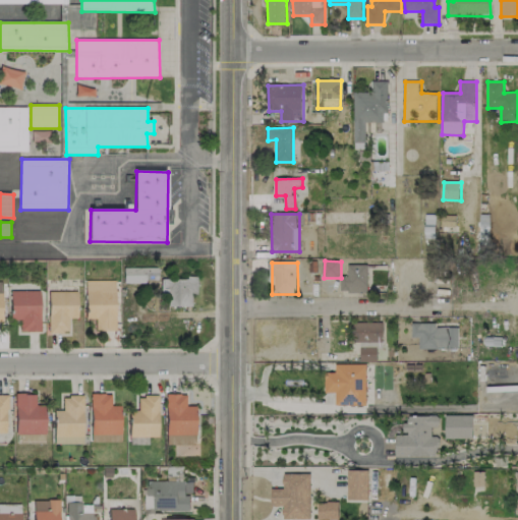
[(368,266),(349,266),(349,277),(342,277),(343,293),(369,293),(368,266)]
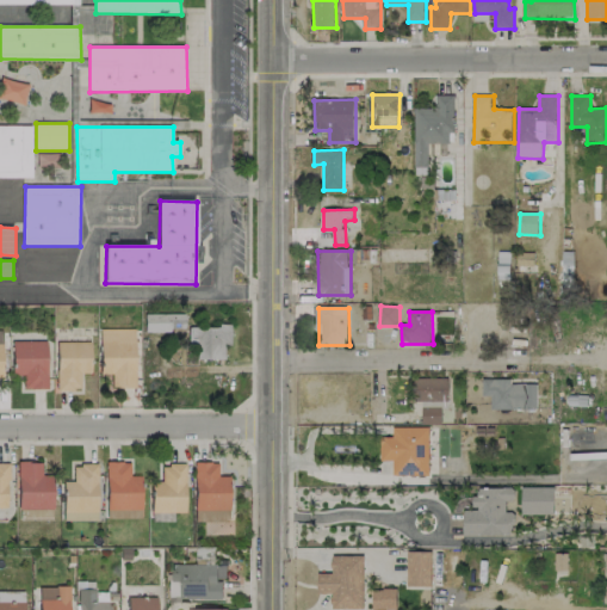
[(187,315),(148,314),(148,331),(187,332),(187,315)]
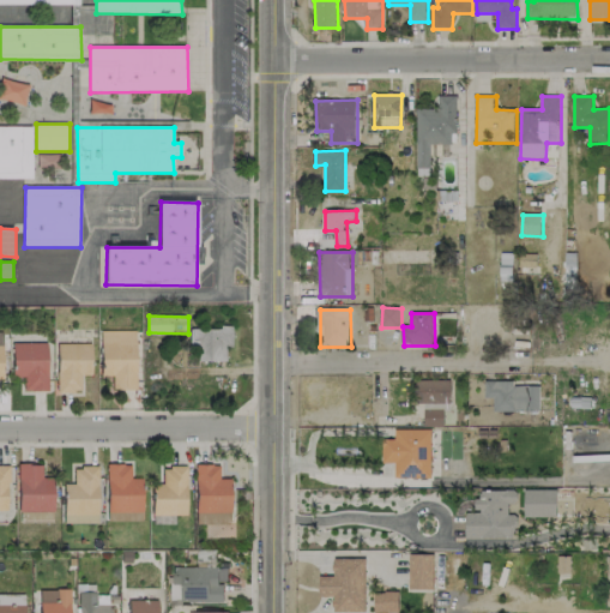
[(192,328),(192,350),(199,350),(199,361),(228,362),(228,347),(234,347),(234,329),(192,328)]
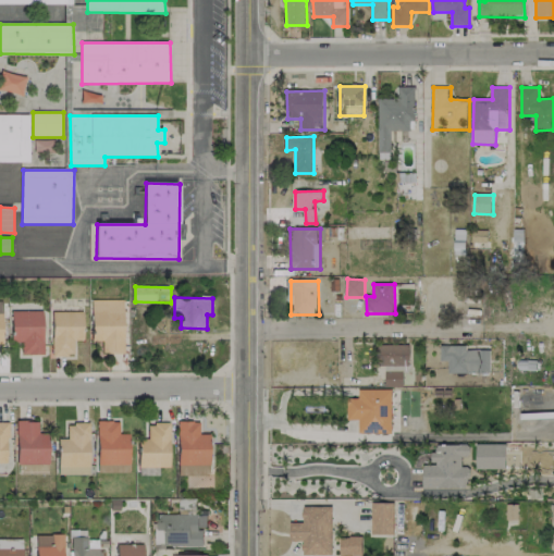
[(125,300),(93,300),(93,342),(105,342),(105,354),(125,354),(125,300)]
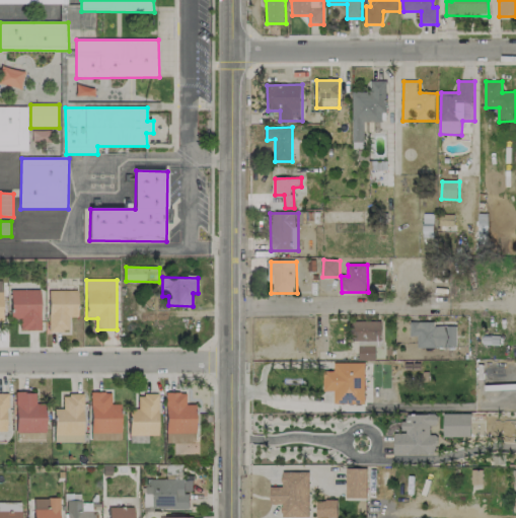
[(12,290),(12,318),(22,319),(21,330),(42,330),(43,291),(12,290)]
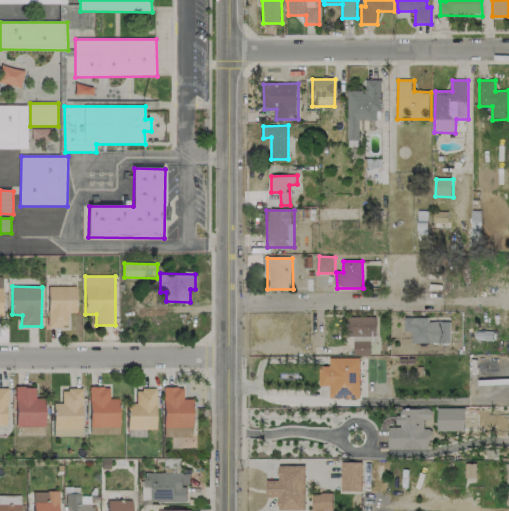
[(78,313),(78,287),(49,287),(50,327),(69,327),(69,313),(78,313)]
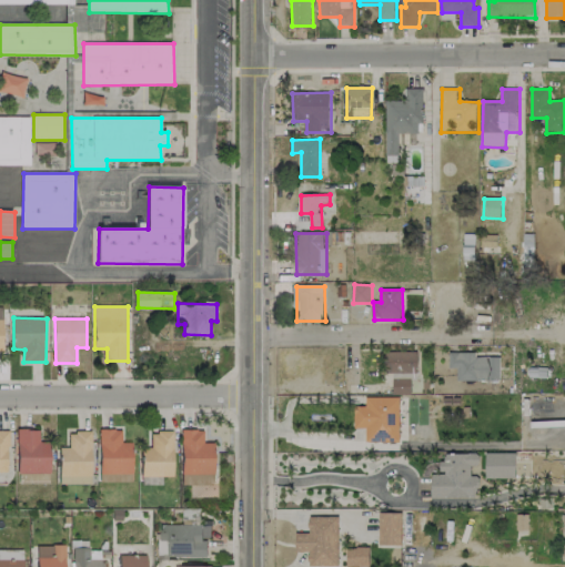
[(419,352),(387,353),(387,374),(420,373),(419,352)]
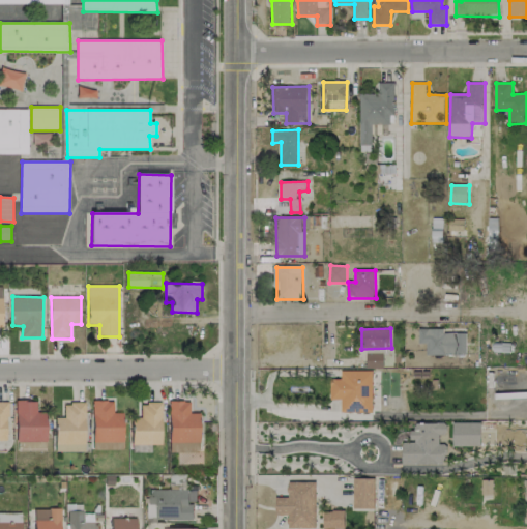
[(428,355),(468,356),(468,333),(446,333),(446,329),(421,329),(421,344),(428,344),(428,355)]
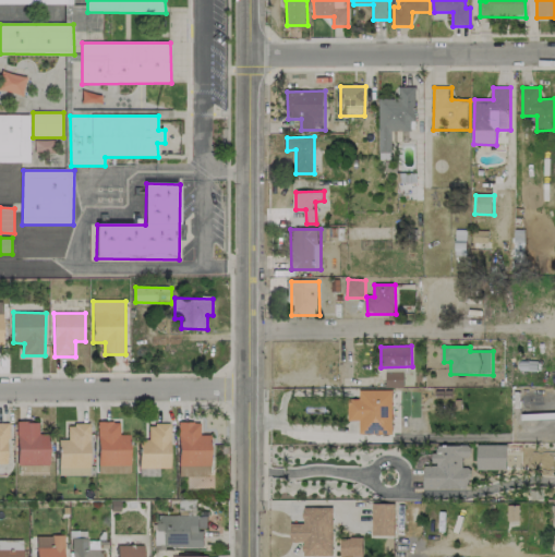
[(388,373),(387,387),(406,388),(406,373),(388,373)]
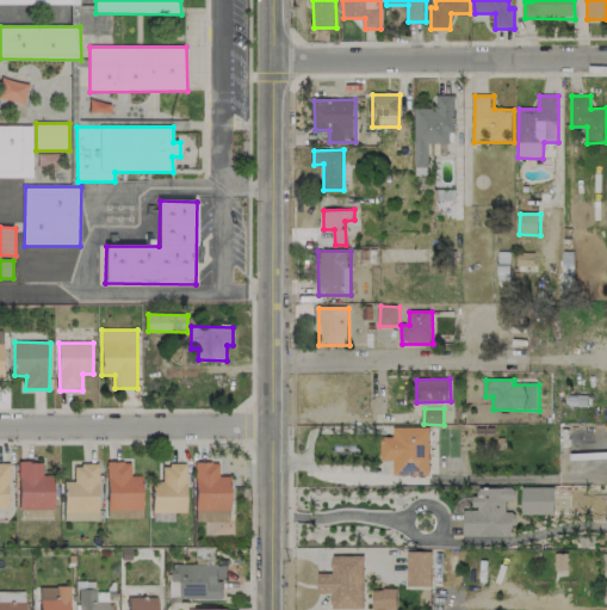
[(431,476),(432,429),(396,427),(396,438),(383,438),(383,461),(396,462),(395,476),(431,476)]
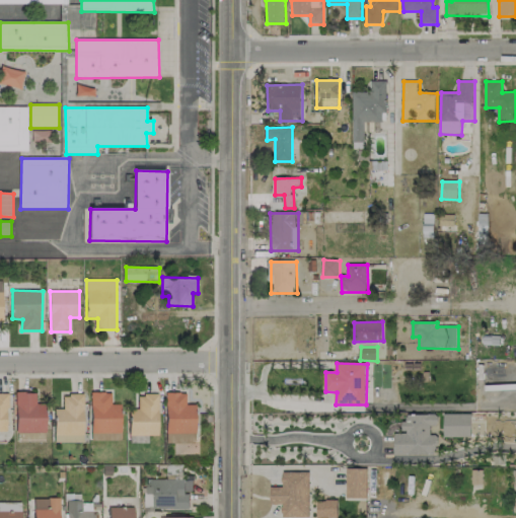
[(47,433),(47,404),(38,404),(38,393),(17,392),(16,432),(47,433)]
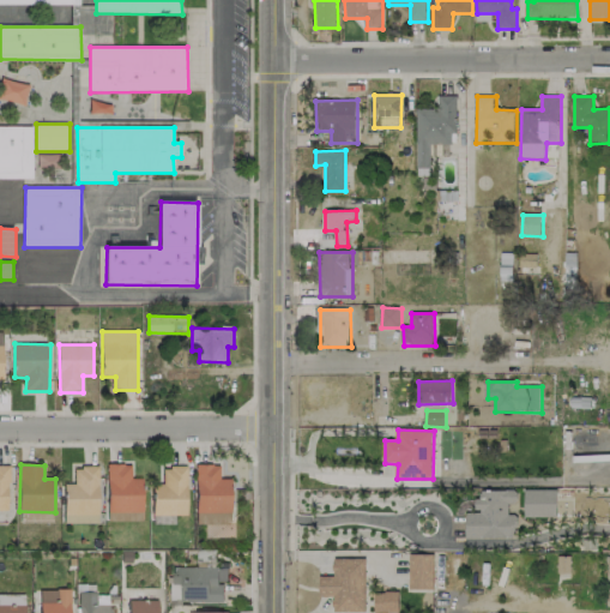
[(233,524),(233,479),(221,479),(221,464),(197,466),(198,526),(233,524)]
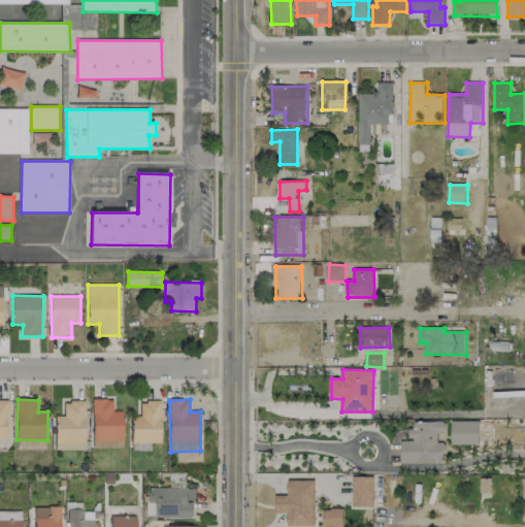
[(8,401),(0,400),(0,439),(9,439),(8,401)]
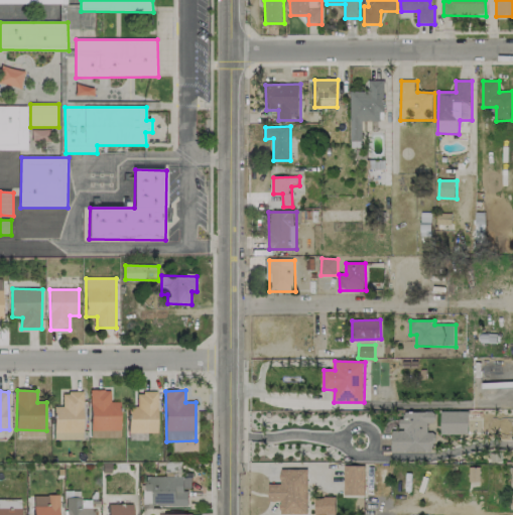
[(121,437),(121,402),(111,403),(111,391),(92,391),(92,438),(121,437)]
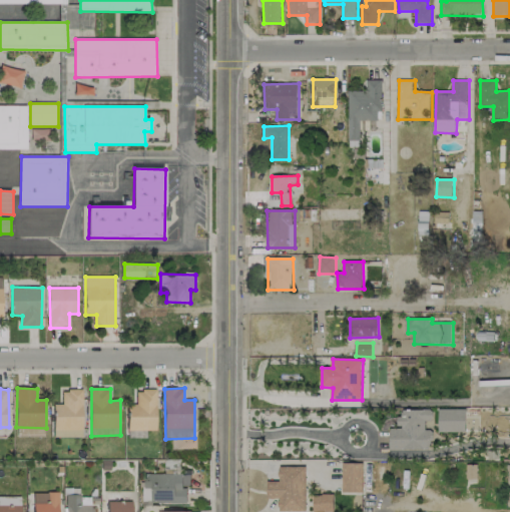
[(147,438),(147,431),(157,431),(157,390),(137,391),(137,405),(128,405),(129,438),(147,438)]
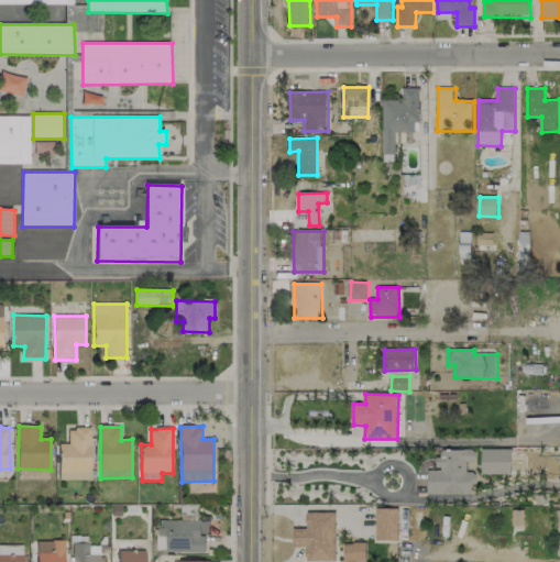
[(91,480),(91,429),(69,429),(69,444),(59,444),(59,481),(91,480)]
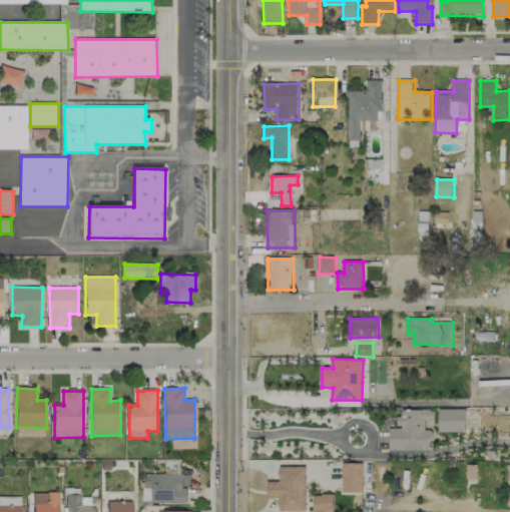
[(440,432),(468,433),(468,410),(441,409),(440,432)]
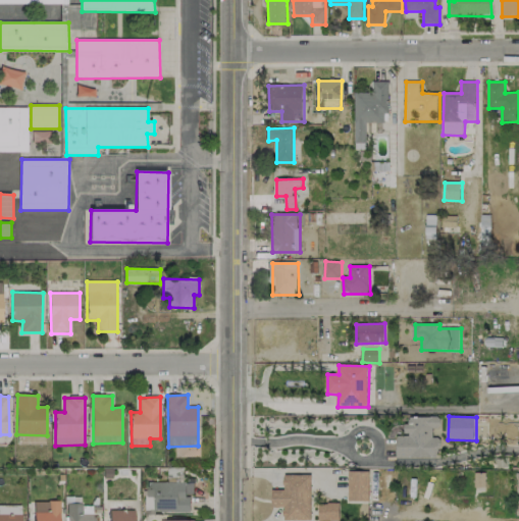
[(398,458),(442,458),(440,437),(434,437),(433,428),(442,428),(442,417),(408,417),(408,435),(398,435),(398,458)]
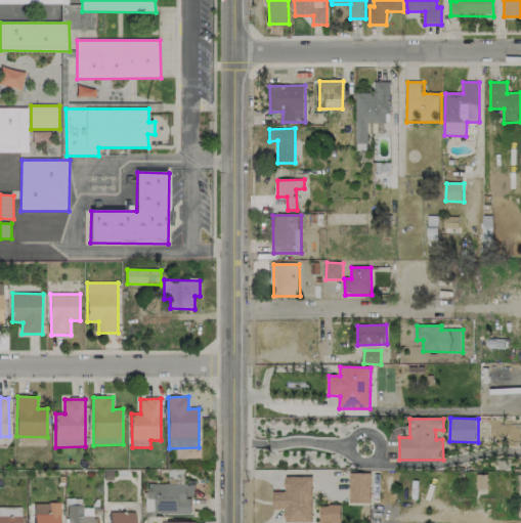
[(372,504),(373,473),(352,473),(351,504),(372,504)]
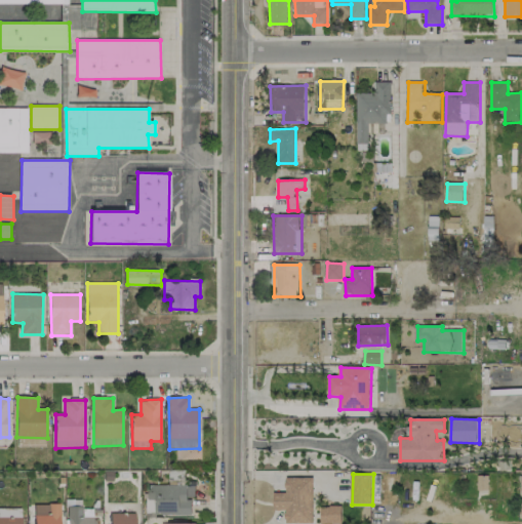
[(315,478),(287,478),(287,493),(275,493),(275,511),(287,511),(287,523),(314,523),(315,478)]
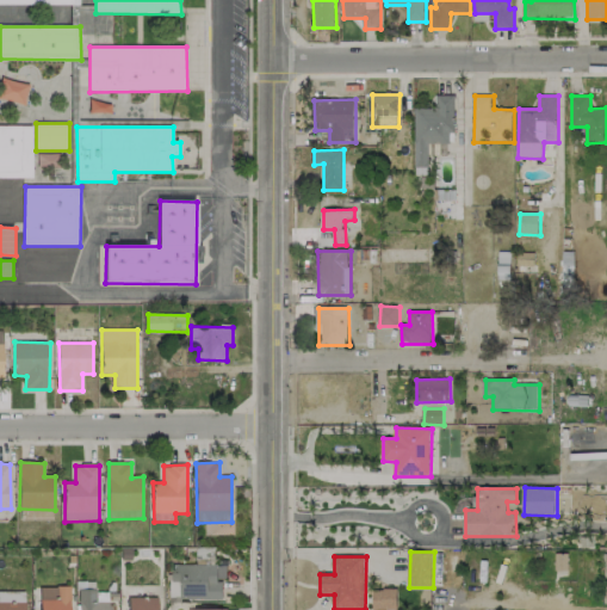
[(174,566),(173,586),(173,599),(225,599),(225,580),(229,580),(229,566),(174,566)]
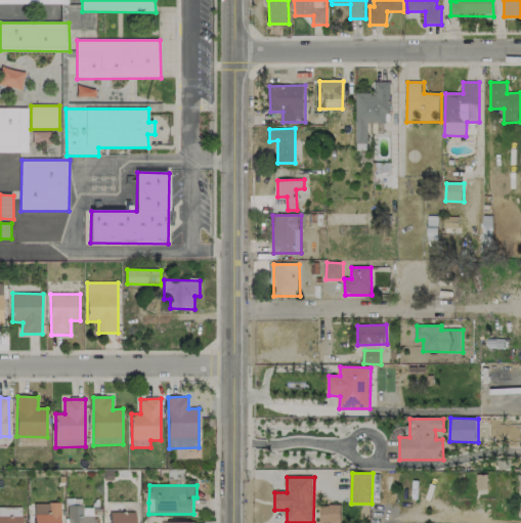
[(37,504),(36,522),(61,522),(62,504),(37,504)]
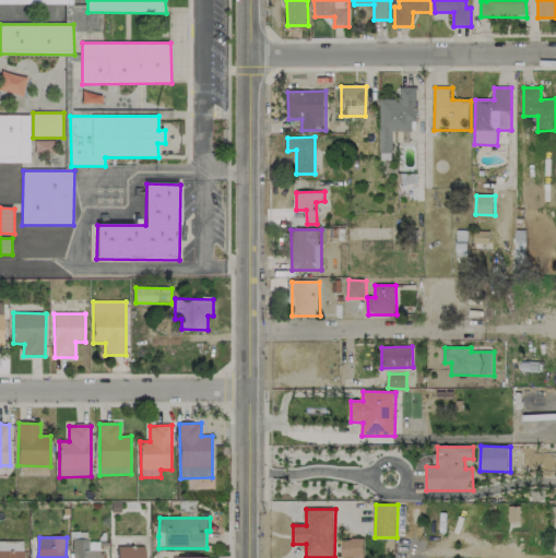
[(366,557),(365,539),(343,539),(343,557),(366,557)]
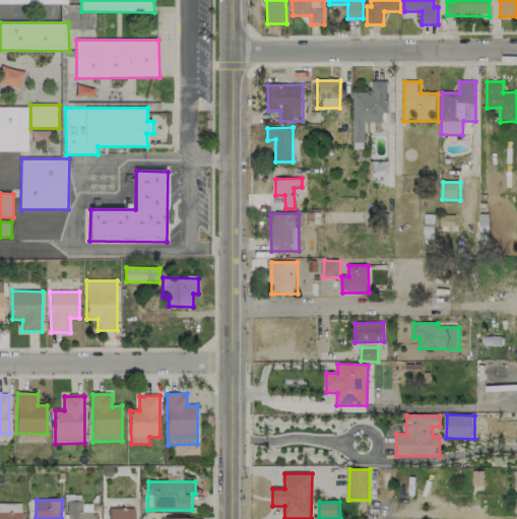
[(22,518),(22,504),(0,503),(0,518),(22,518)]
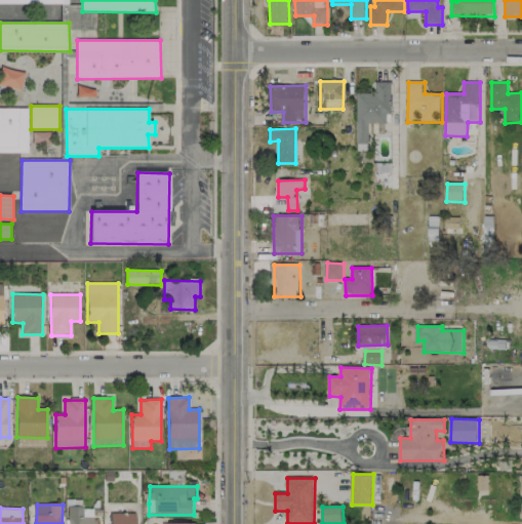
[(94,523),(94,508),(69,509),(69,523),(94,523)]
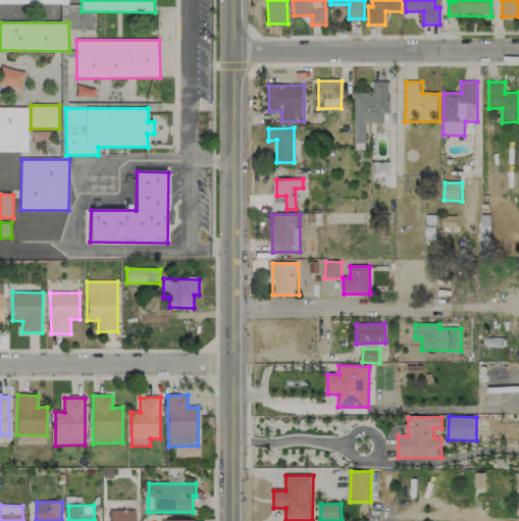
[(136,520),(137,510),(111,511),(110,520),(136,520)]
